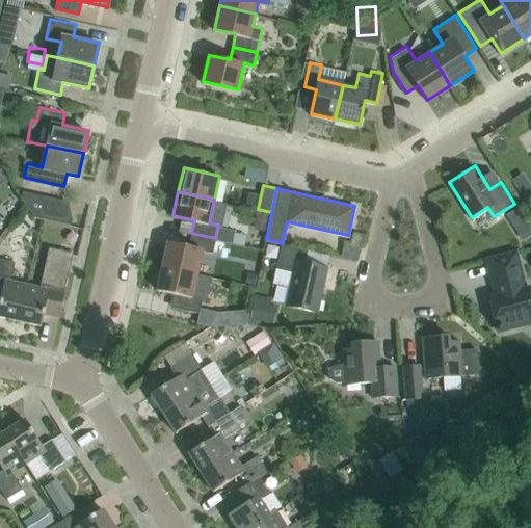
[(213,252),(215,238),(191,233),(188,245),(167,241),(162,265),(197,272),(203,249),(213,252)]
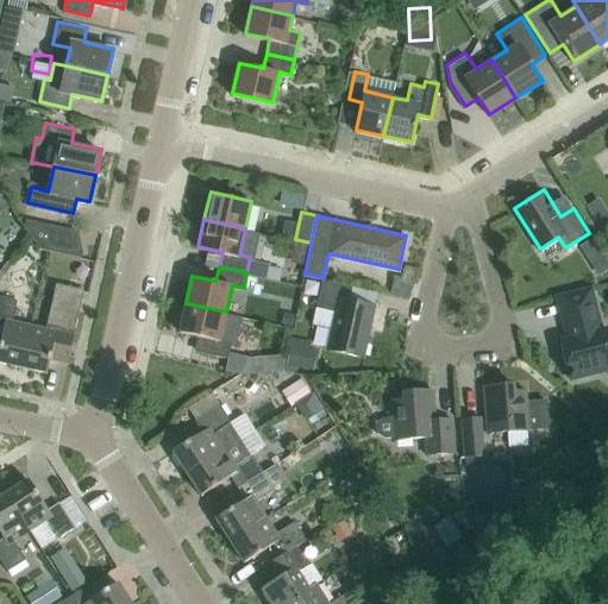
[(375,304),(350,299),(352,284),(323,278),(323,277),(317,306),(334,309),(326,347),(364,356),(375,304)]
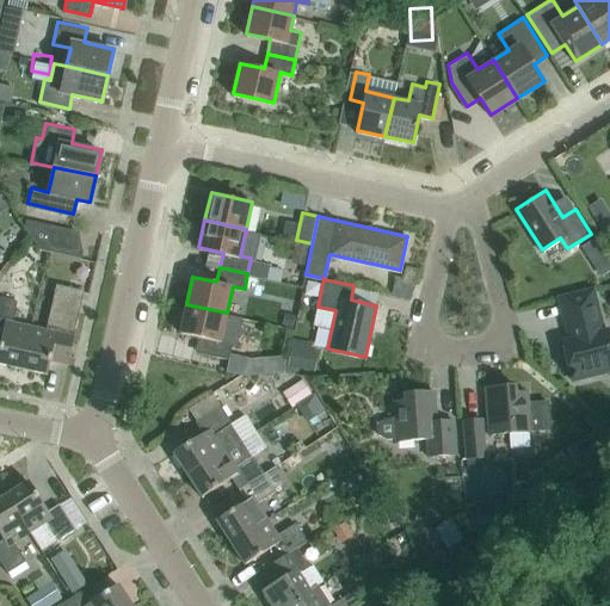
[(395,301),(414,301),(416,282),(395,280),(395,301)]
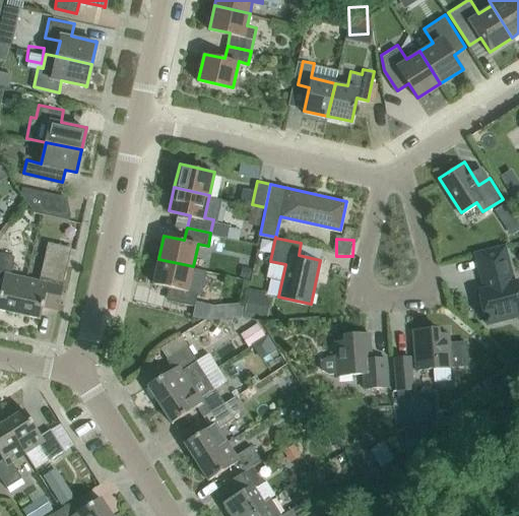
[(41,317),(43,305),(58,308),(72,246),(48,241),(40,279),(26,276),(18,312),(41,317)]
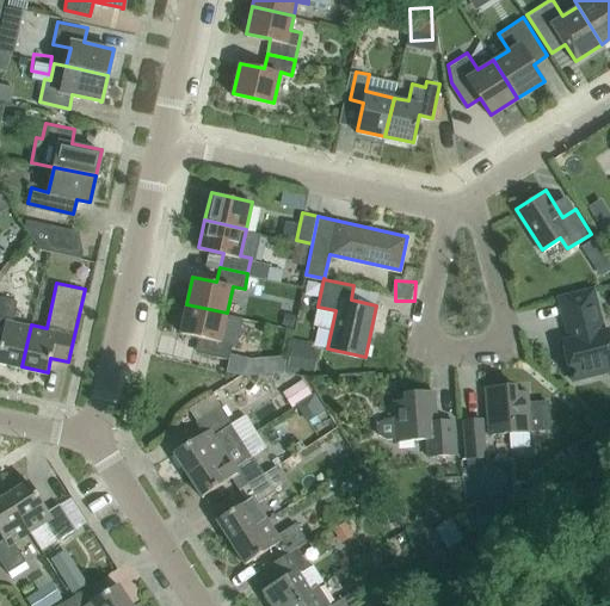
[(562,340),(572,377),(609,366),(609,328),(603,329),(592,288),(560,296),(571,338),(562,340)]
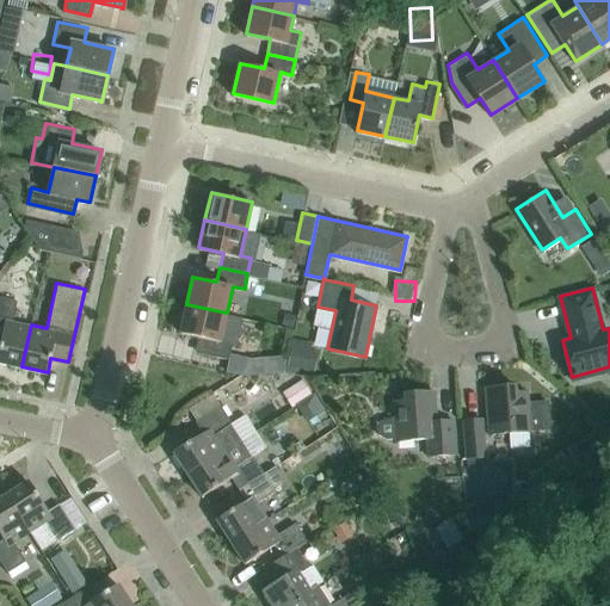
[(0,360),(22,366),(31,325),(13,320),(18,298),(0,294),(0,325),(4,326),(0,341),(0,360)]
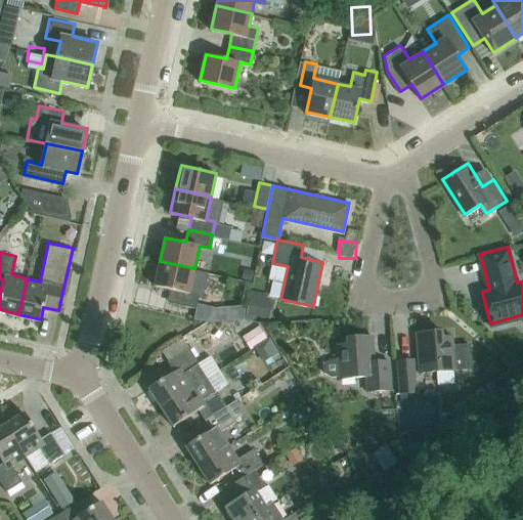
[(192,280),(194,268),(160,261),(155,284),(175,289),(172,301),(197,307),(202,283),(192,280)]
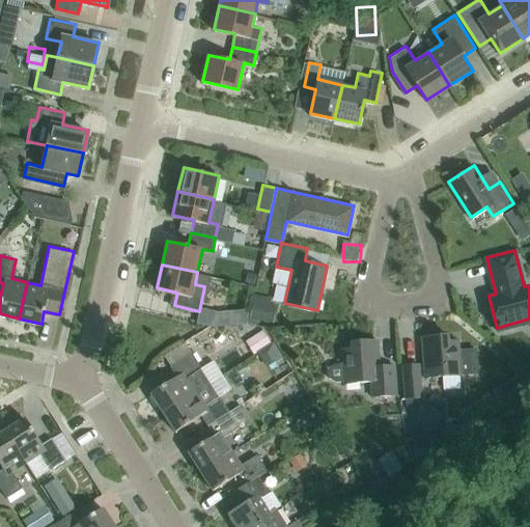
[(424,376),(461,373),(461,371),(478,371),(477,345),(459,347),(458,339),(448,339),(448,333),(421,335),(424,376)]
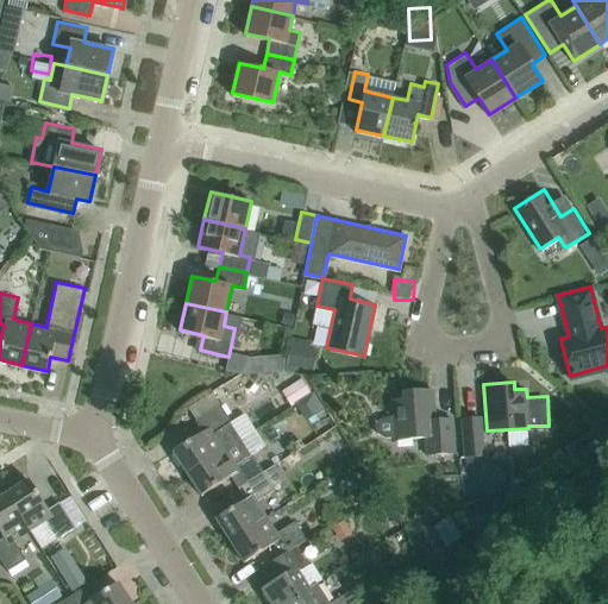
[(427,452),(455,451),(452,417),(436,419),(433,388),(403,390),(403,397),(392,398),(393,415),(384,416),(376,421),(377,431),(386,435),(395,434),(395,438),(426,435),(427,452)]
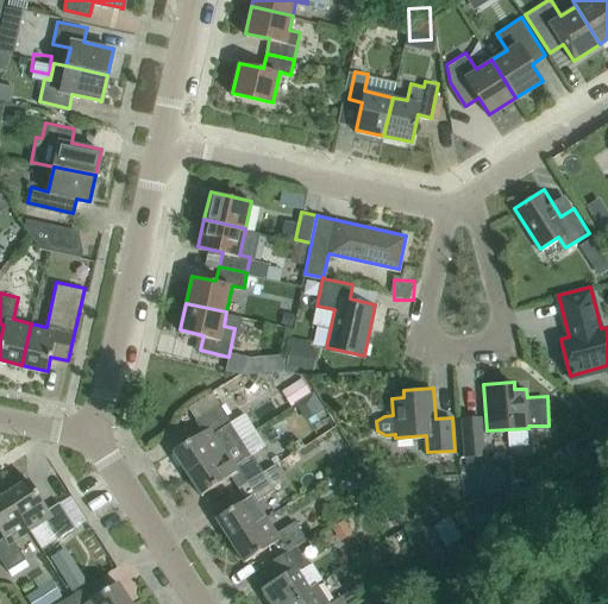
[(238,439),(229,422),(232,420),(220,402),(195,419),(202,429),(173,448),(187,471),(238,439)]
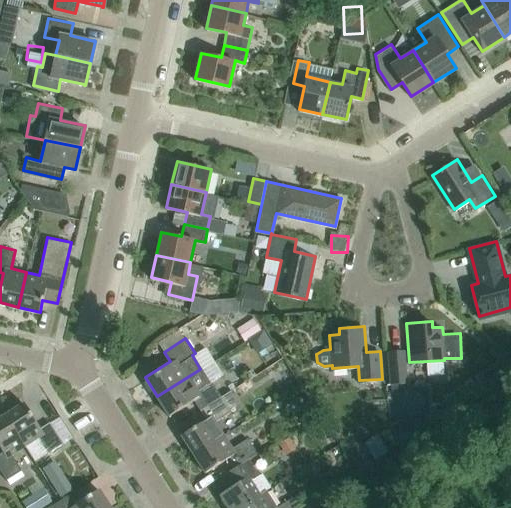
[(407,386),(406,349),(389,349),(391,387),(407,386)]
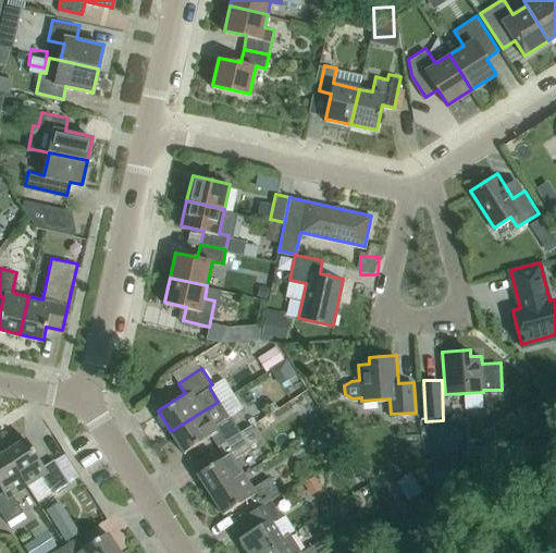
[(230,414),(226,416),(218,402),(171,431),(184,451),(211,434),(218,444),(241,430),(230,414)]
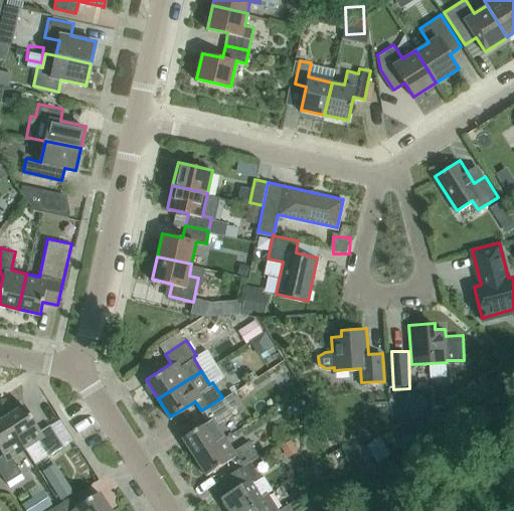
[(239,401),(261,394),(258,385),(236,392),(239,401)]
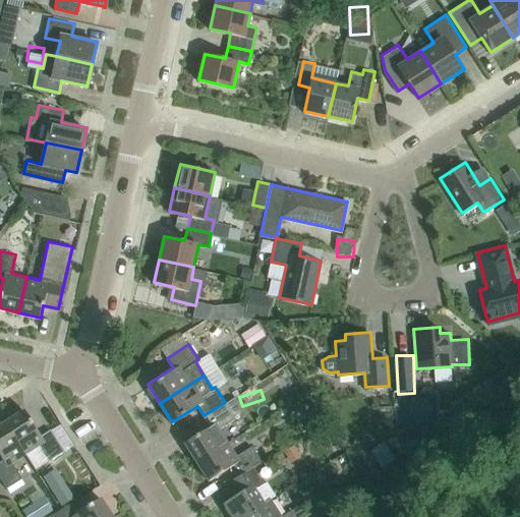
[(235,417),(234,415),(243,409),(235,396),(225,402),(204,415),(210,425),(184,442),(196,461),(227,441),(219,427),(235,417)]
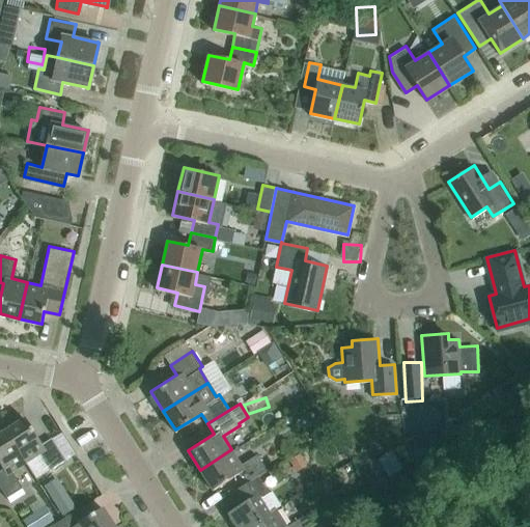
[(5,428),(26,461),(39,451),(50,468),(66,459),(52,436),(42,442),(26,416),(5,428)]
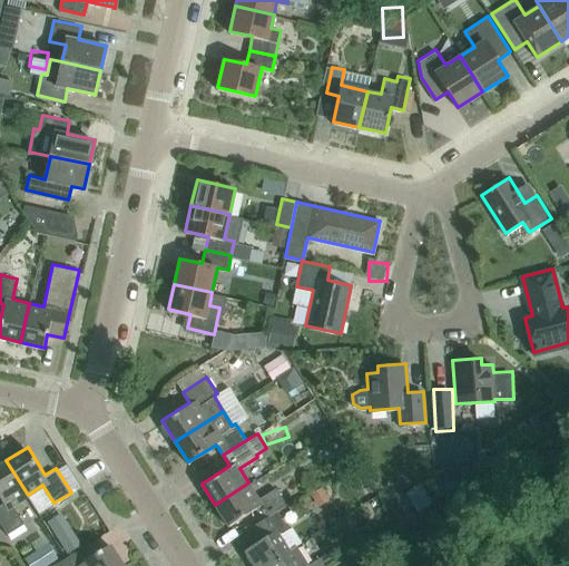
[(13,504),(28,495),(6,460),(0,464),(0,496),(3,501),(0,503),(0,520),(7,533),(25,521),(13,504)]
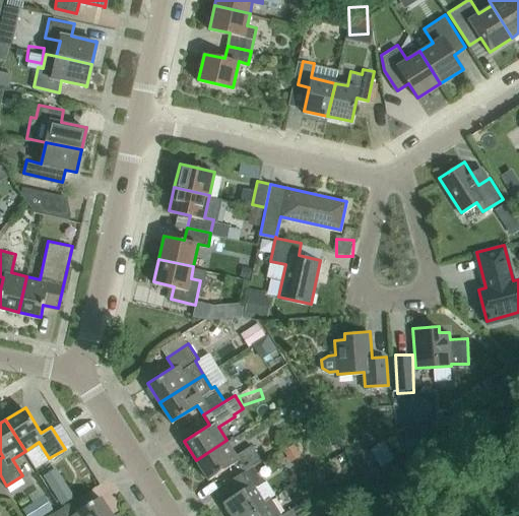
[(240,472),(253,464),(261,459),(252,444),(236,454),(226,440),(196,460),(208,478),(234,462),(240,472)]
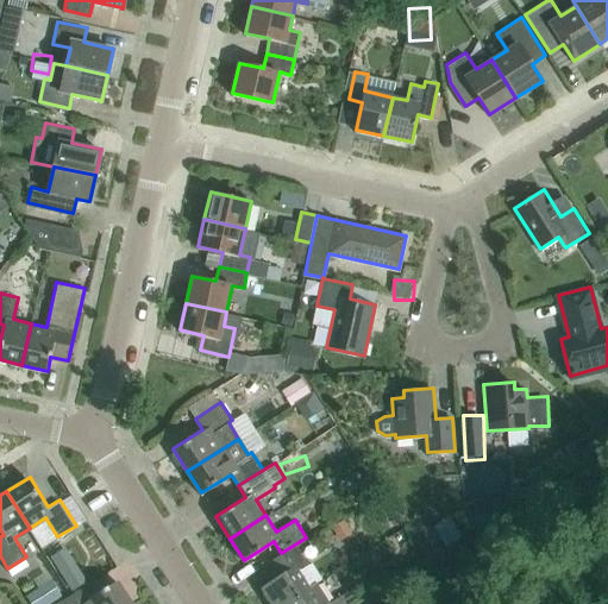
[(261,587),(271,603),(280,603),(311,585),(300,568),(309,562),(296,543),(281,553),(263,565),(273,579),(261,587)]
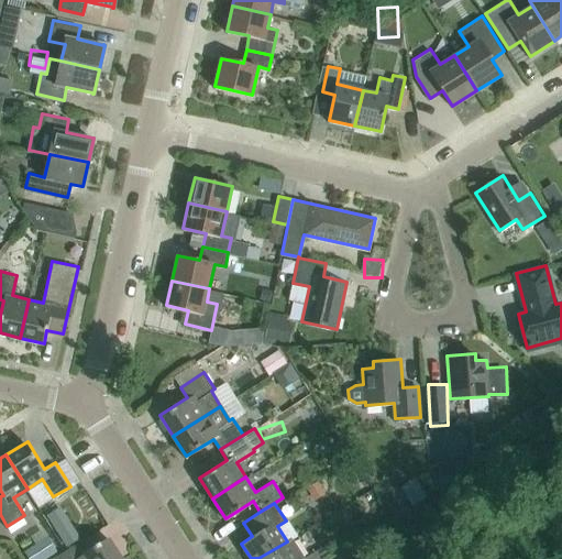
[(119,558),(122,558),(109,537),(81,555),(75,544),(52,558),(51,558),(119,558)]
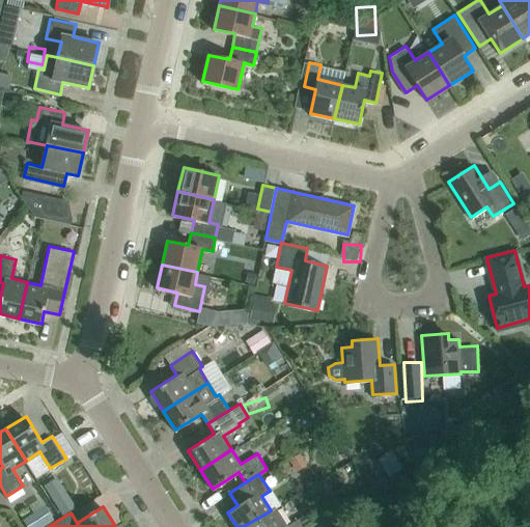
[(305,526),(299,517),(287,524),(277,506),(271,510),(244,526),(305,526)]
